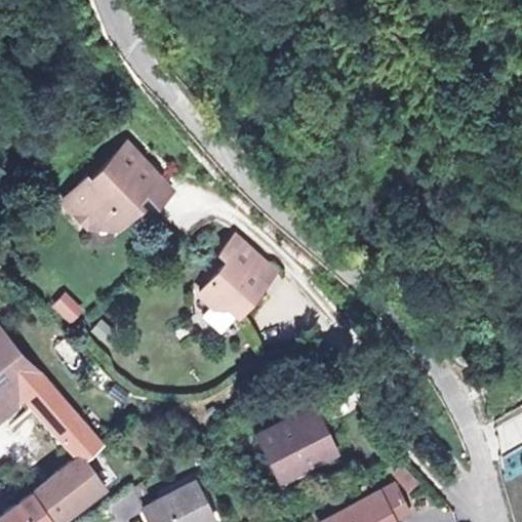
[(118,223),(141,202),(131,193),(139,186),(143,189),(160,172),(131,141),(93,176),(89,173),(65,195),(90,222),(118,223)]
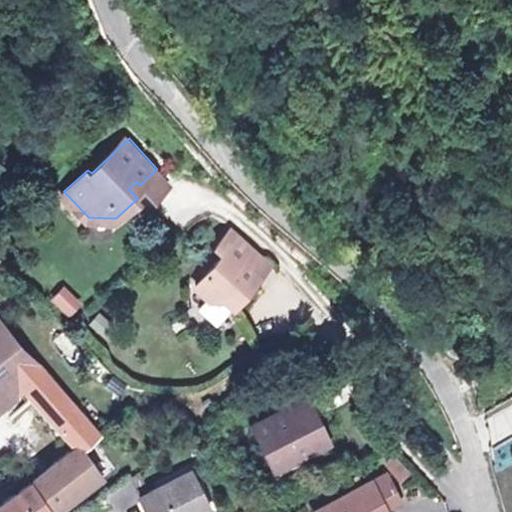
[(171,184),(157,169),(140,185),(145,190),(148,188),(157,198),(171,184)]
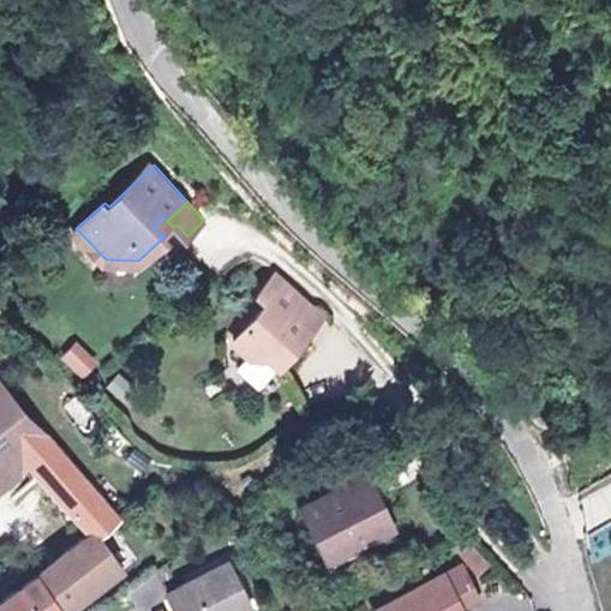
[(282,361),(318,322),(311,315),(318,307),(280,273),(262,292),(270,300),(238,337),(256,354),(273,352),(282,361)]
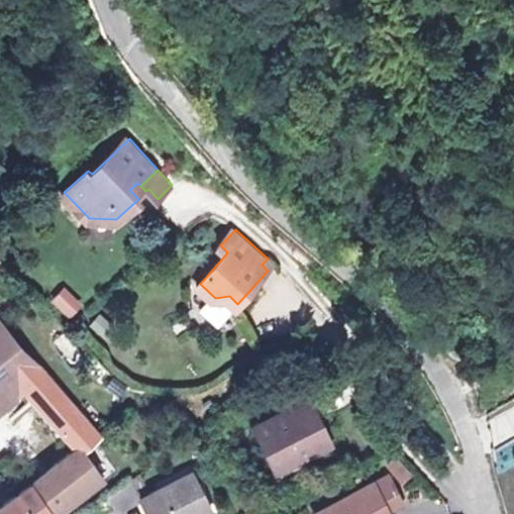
[(262,265),(268,271),(274,264),(268,259),(262,265)]
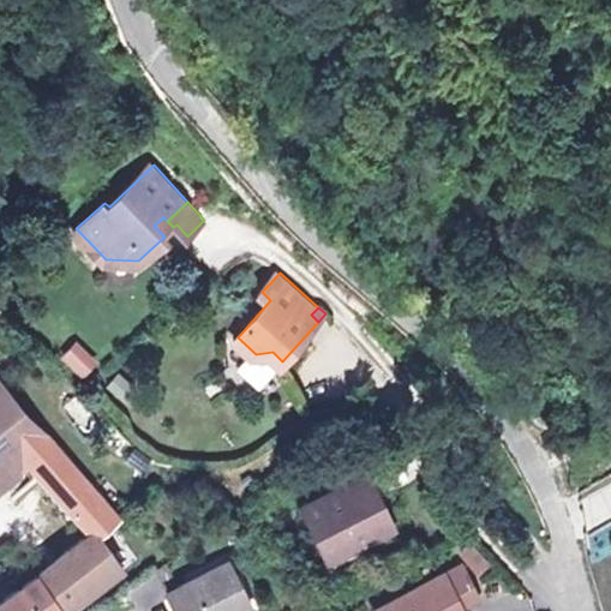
[(79,345),(61,361),(84,384),(102,367),(79,345)]
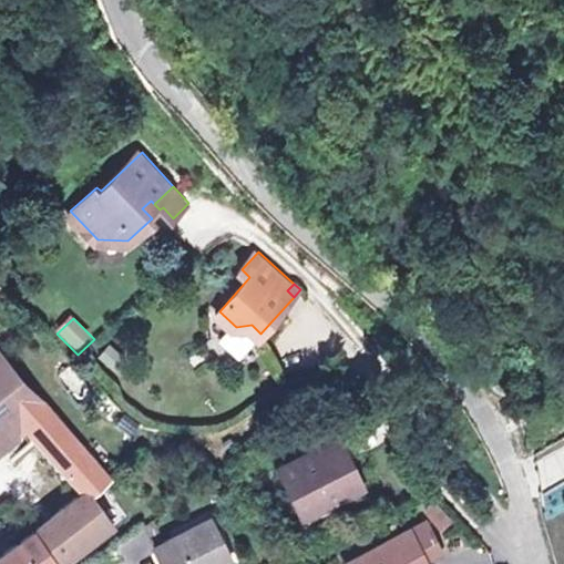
[(0,450),(23,433),(52,411),(27,386),(0,352),(0,450)]
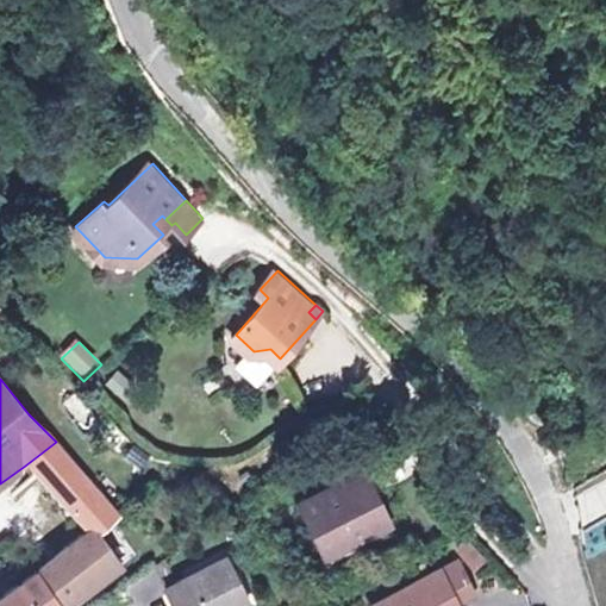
[(80,395),(63,406),(86,441),(104,429),(80,395)]
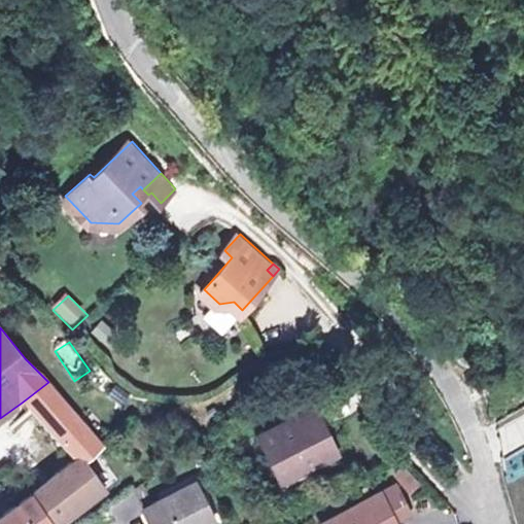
[(24,407),(72,464),(75,468),(83,463),(105,448),(61,393),(48,382),(22,403),(24,407)]
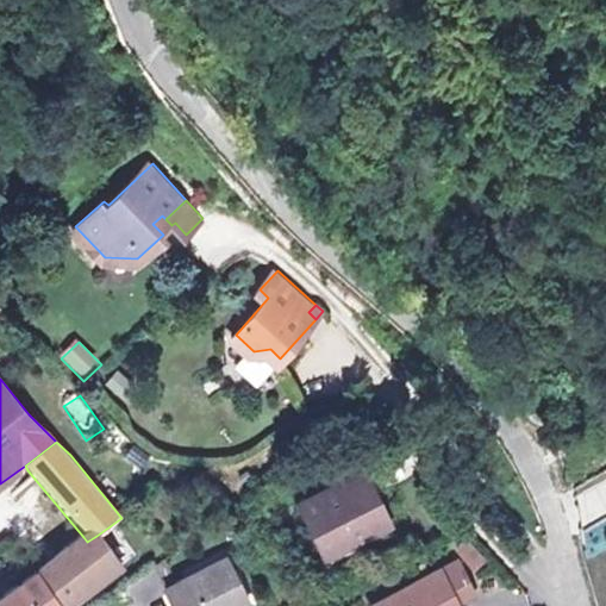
[(323,547),(362,528),(368,537),(398,523),(370,468),(300,501),(323,547)]
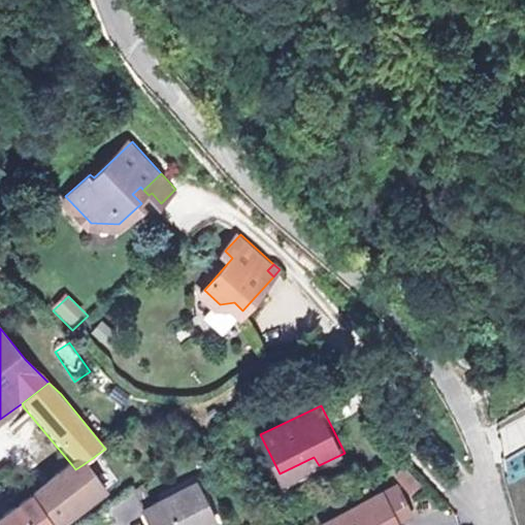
[(56,524),(102,493),(84,464),(75,469),(72,465),(63,472),(0,519),(0,524),(56,524)]
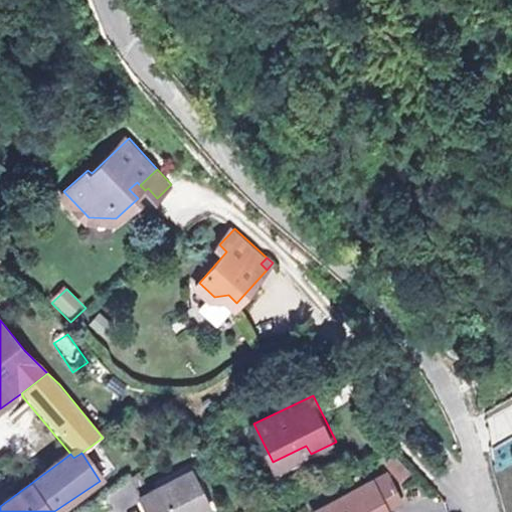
[(400,457),(387,464),(399,486),(412,479),(400,457)]
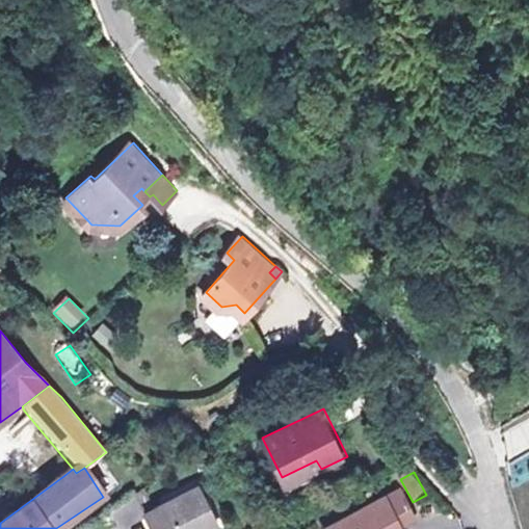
[(218,528),(199,487),(150,511),(157,528),(218,528)]
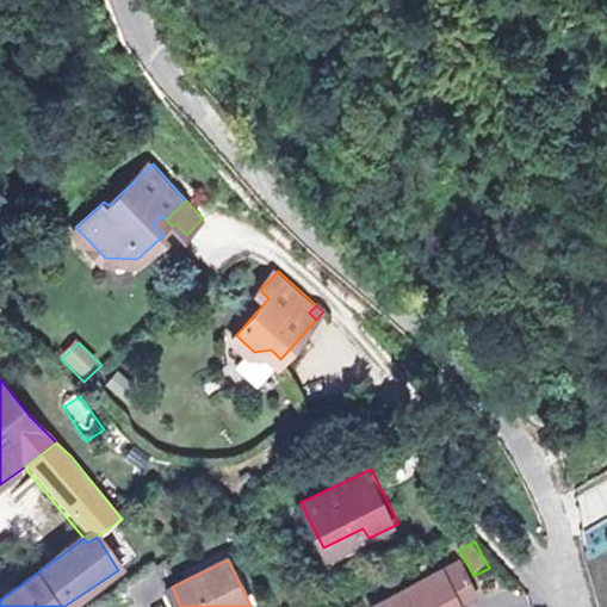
[(462,606),(477,599),(459,561),(378,601),(381,606),(462,606)]
